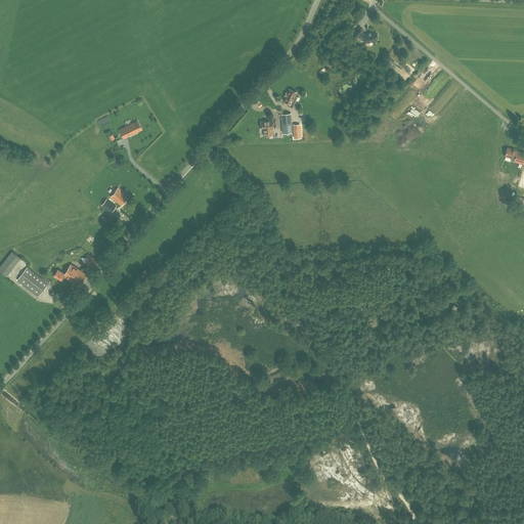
[(353,34),(354,35),(357,38),(358,36),(362,40),(364,39),(364,42),(376,41),(376,39),(378,38),(377,33),(364,34),(362,32),(363,31),(359,27),(353,34)]
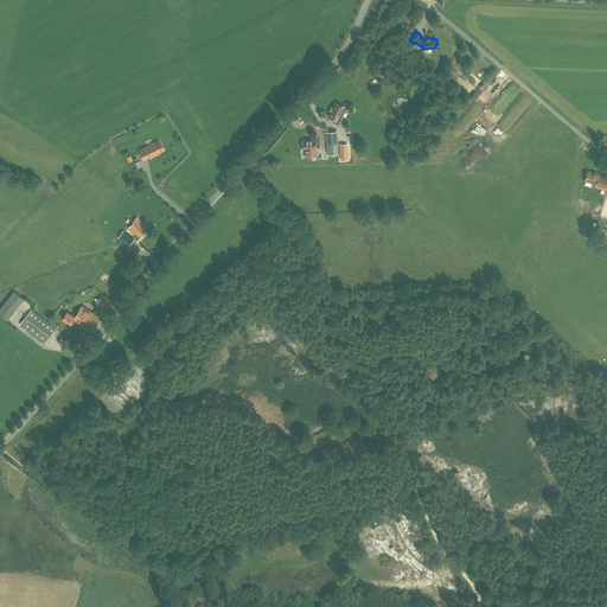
[(465,80),(458,75),(458,72),(452,68),(447,74),(449,75),(447,77),(455,83),(455,82),(461,85),(465,80)]
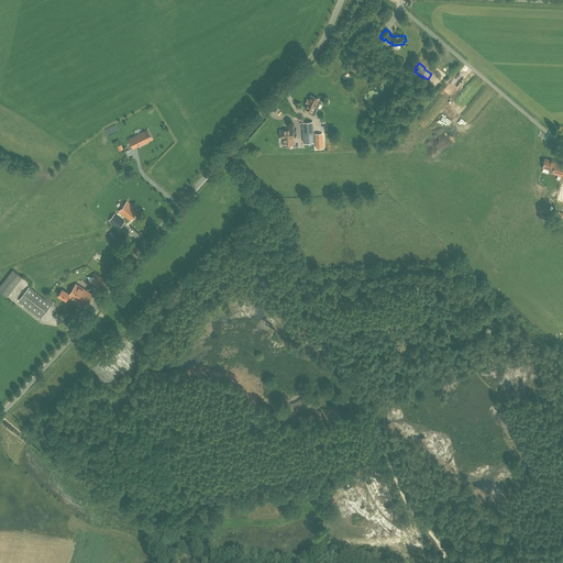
[(313,116),(318,108),(315,107),(319,99),(311,96),(305,108),(311,111),(310,113),(313,116)]
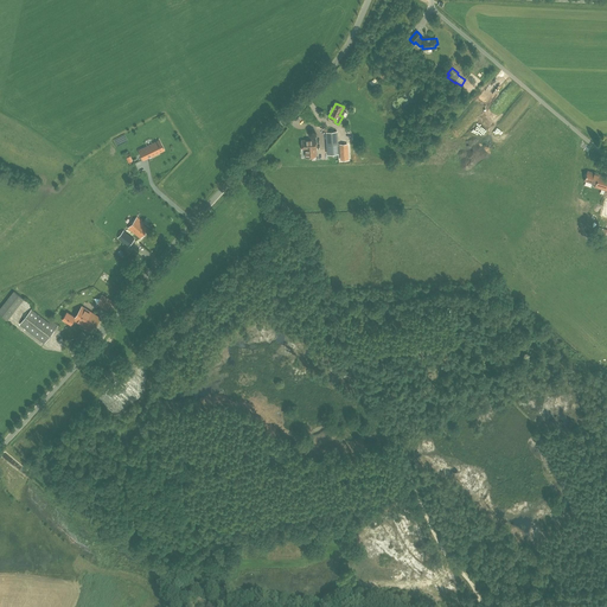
[(498,125),(493,129),(502,138),(506,133),(498,125)]
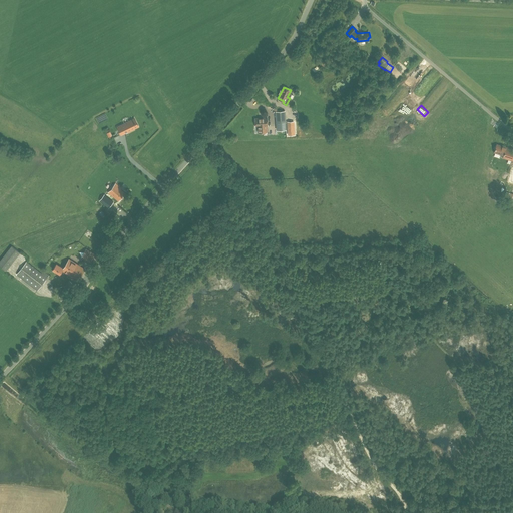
[(276,111),(277,121),(285,120),(285,111),(276,111)]
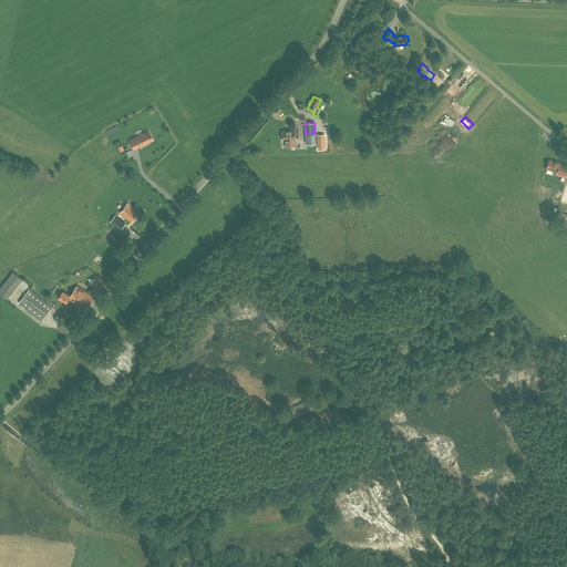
[(147,131),(130,140),(134,148),(148,142),(147,138),(150,136),(147,131)]
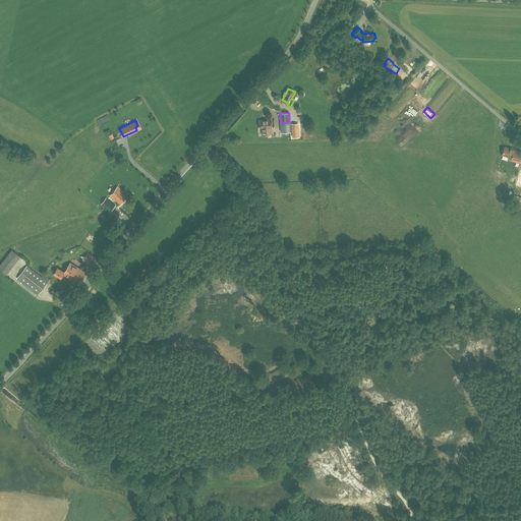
[(272,127),(272,120),(266,121),(266,120),(259,120),(259,121),(258,121),(258,125),(259,125),(259,128),(263,128),(263,134),(264,134),(264,135),(268,135),(268,134),(272,134),(271,132),(271,127),(272,127)]
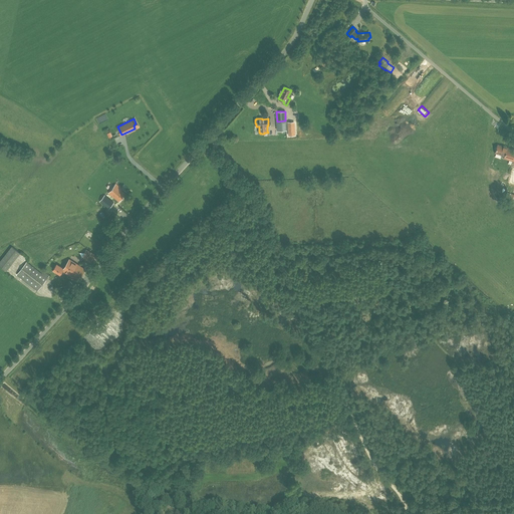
[(285,120),(277,121),(278,131),(286,130),(285,120)]
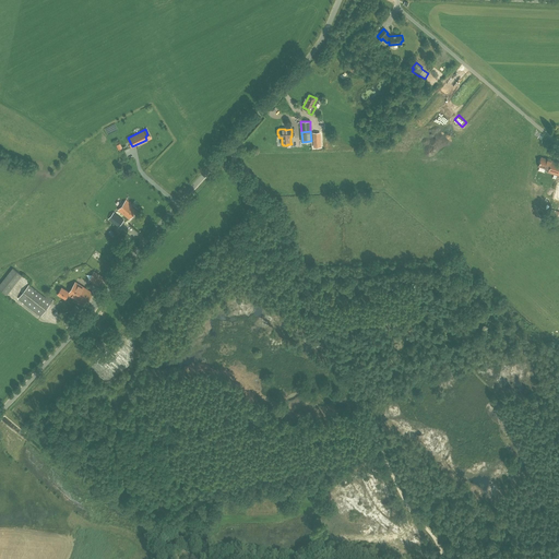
[(558,176),(558,163),(542,157),(538,166),(549,169),(548,173),(558,176)]
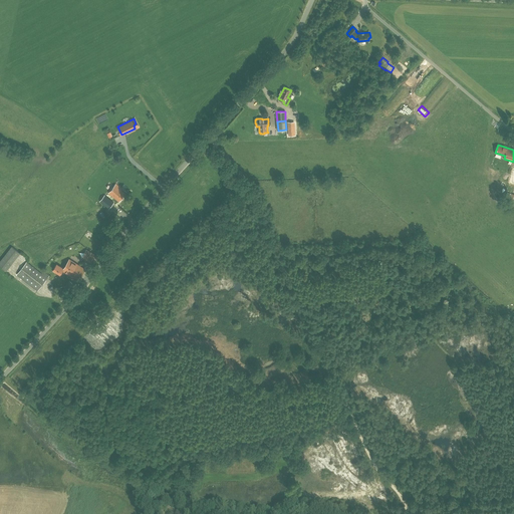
[(119,202),(126,193),(116,184),(108,193),(119,202)]
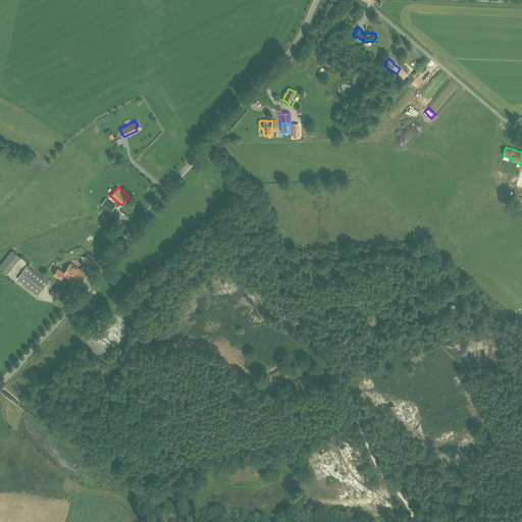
[(109,200),(104,207),(110,212),(115,205),(109,200)]
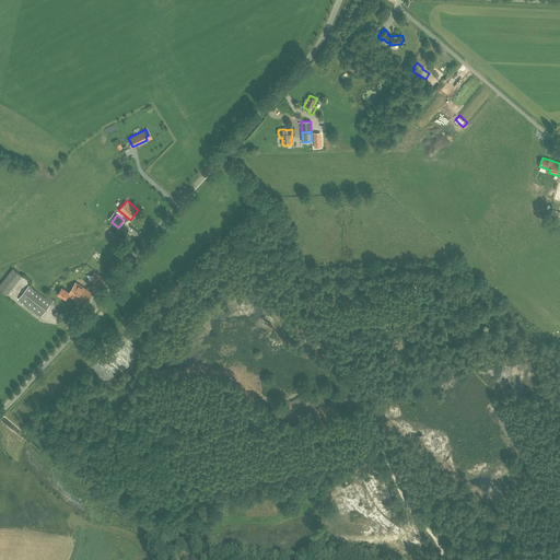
[(0,284),(0,290),(8,295),(22,276),(12,269),(0,284)]
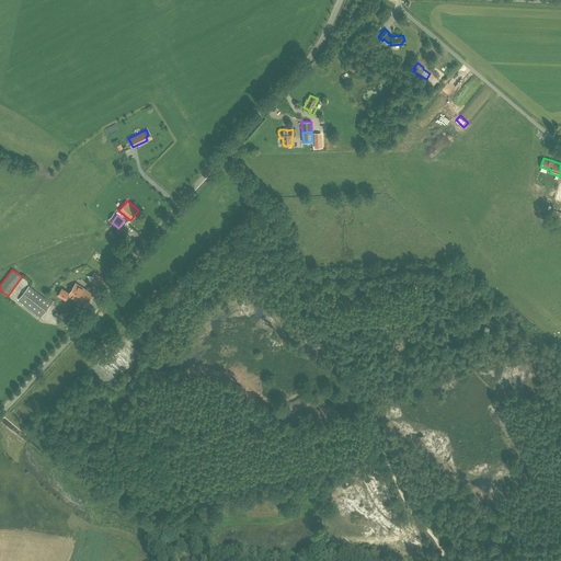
[(93,283),(101,288),(106,279),(99,275),(93,283)]
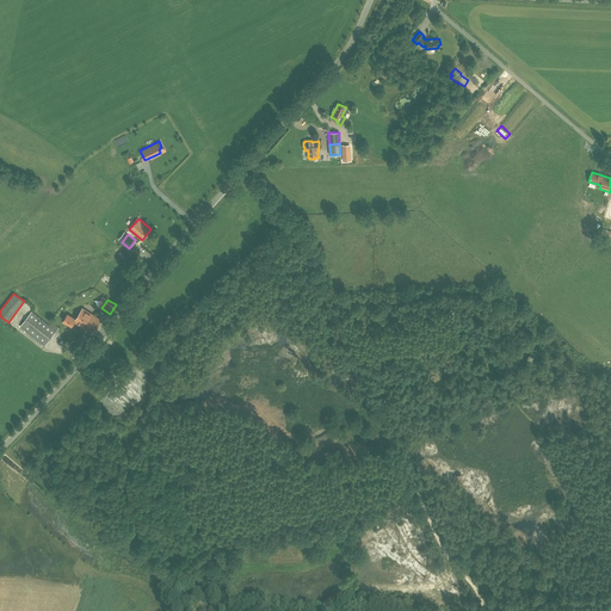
[(75,322),(94,334),(103,321),(82,308),(75,319),(74,321),(75,322)]
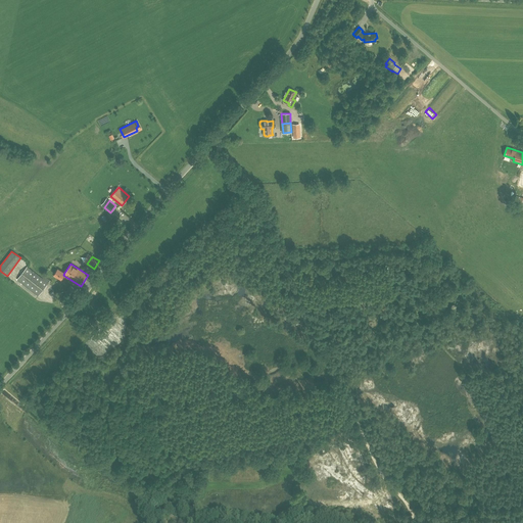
[(39,296),(50,281),(44,276),(42,279),(27,267),(17,279),(39,296)]
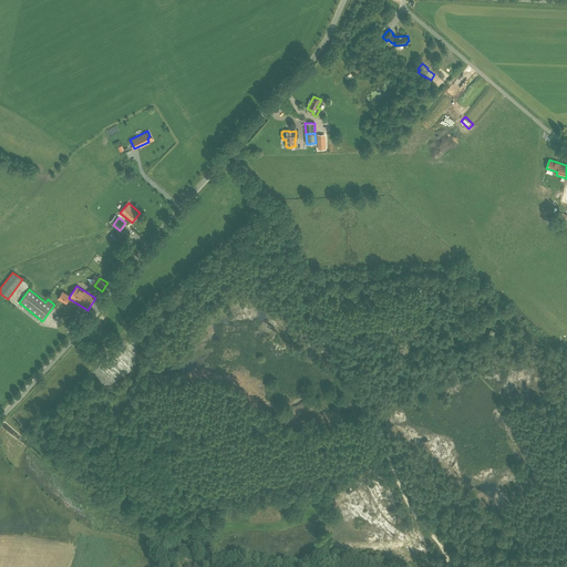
[(68,302),(70,299),(69,298),(70,296),(63,291),(59,297),(68,302)]
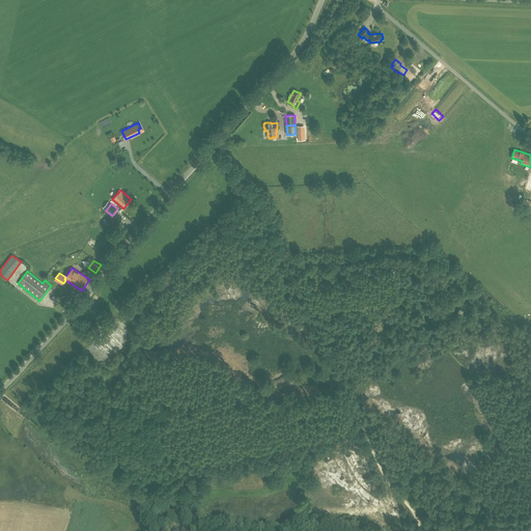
[(72,305),(79,295),(73,289),(65,301),(72,305)]
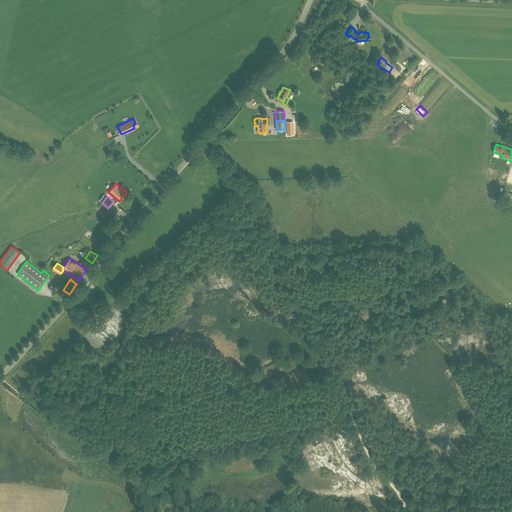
[(376,304),(369,299),(358,314),(365,319),(376,304)]
